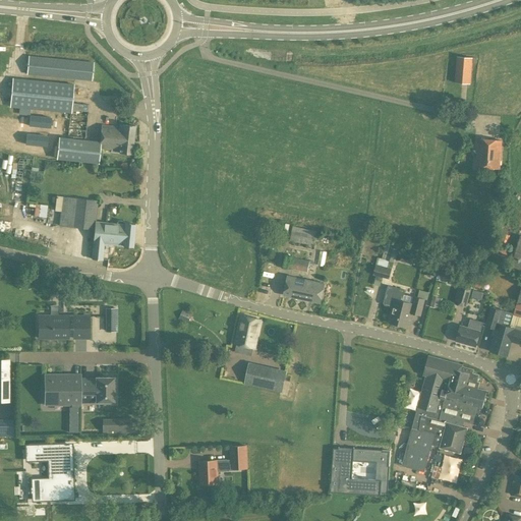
[(93,63),(29,56),(26,75),(92,81),(93,63)]
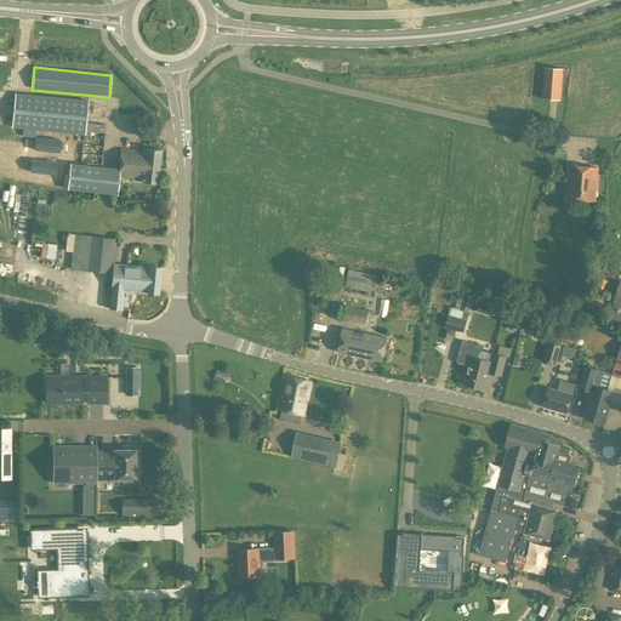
[(562,100),(563,69),(545,67),(542,98),(562,100)]
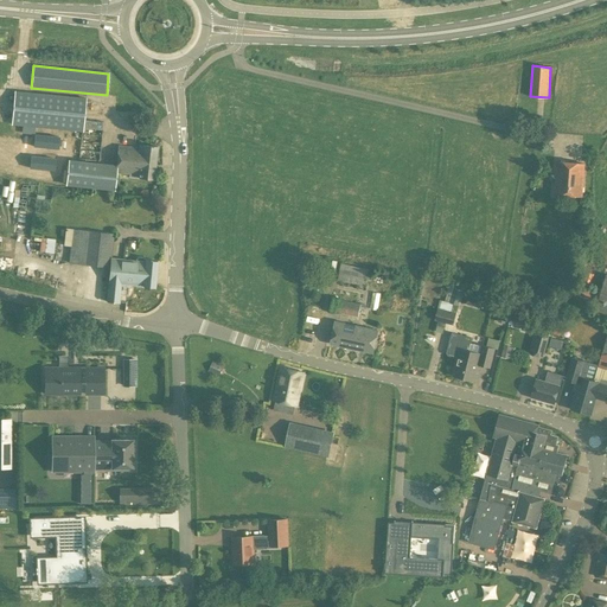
[(11,126),(83,132),(87,98),(14,91),(11,126)]
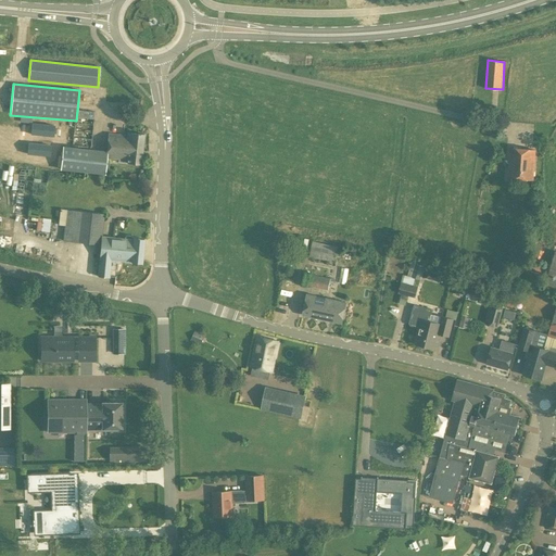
[(79,111),(79,146),(93,146),(93,111),(79,111)]
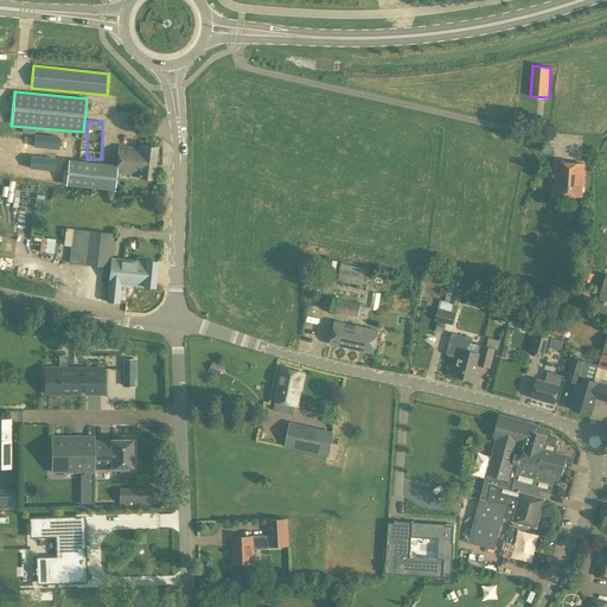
[(33,133),(32,145),(57,148),(58,136),(33,133)]
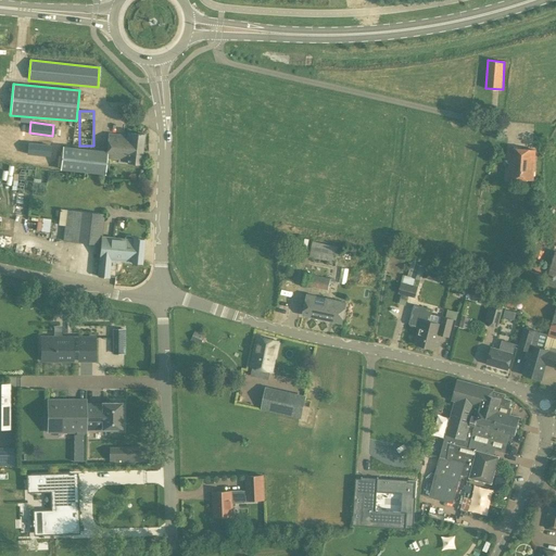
[(124,134),(122,163),(138,164),(141,136),(124,134)]
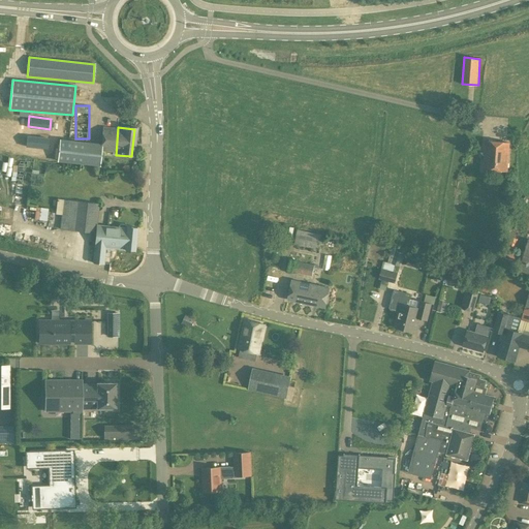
[(26,134),(25,145),(45,148),(47,137),(26,134)]
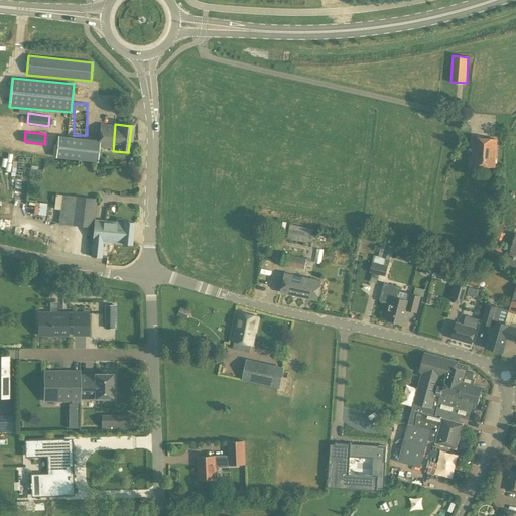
[(474,138),(472,164),(494,166),(496,140),(474,138)]
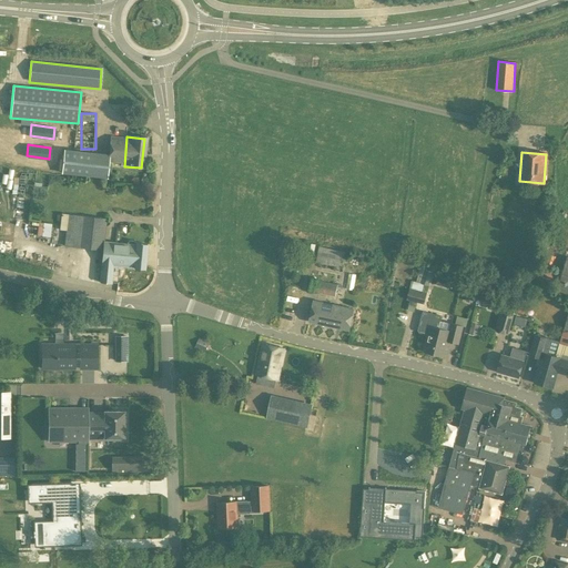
[(67,231),(66,245),(101,250),(102,240),(104,240),(107,220),(69,215),(67,231)]
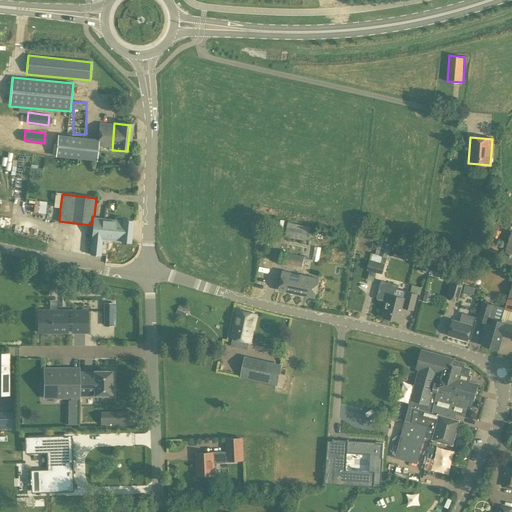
[(45,213),(46,202),(35,201),(33,212),(45,213)]
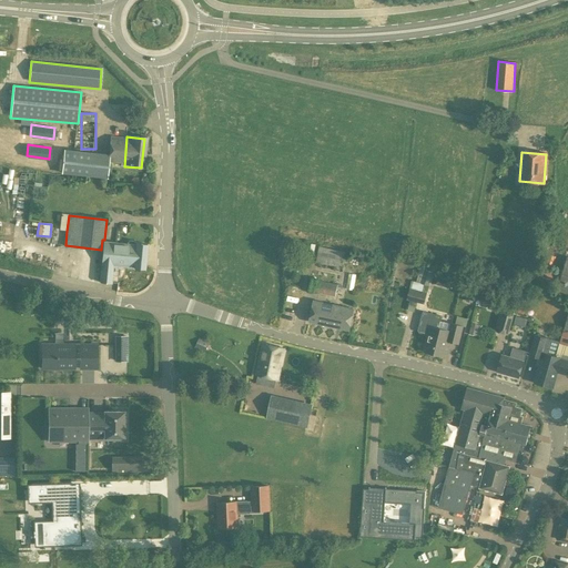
[(113,265),(134,267),(134,269),(145,269),(148,245),(137,244),(137,245),(134,242),(130,241),(128,244),(104,242),(100,282),(112,283),(113,265)]
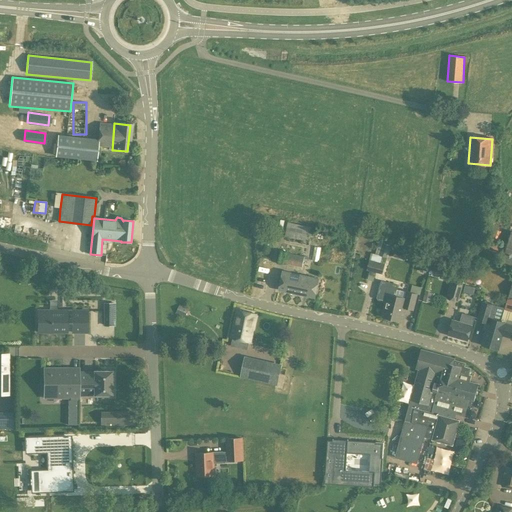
[(284,236),(309,242),(312,228),(287,222),(284,236)]
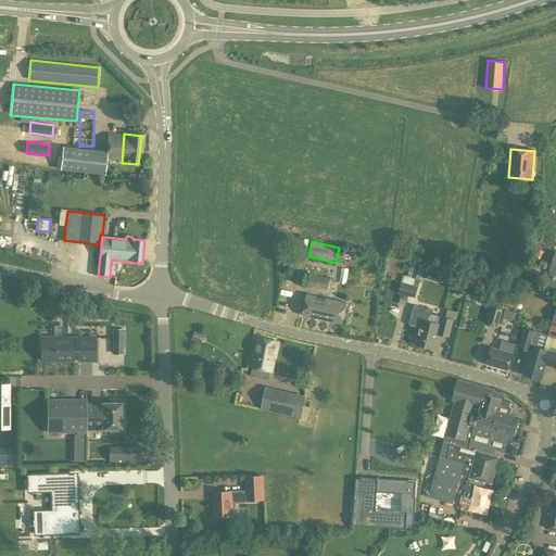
[(555,252),(546,286),(555,288),(555,252)]
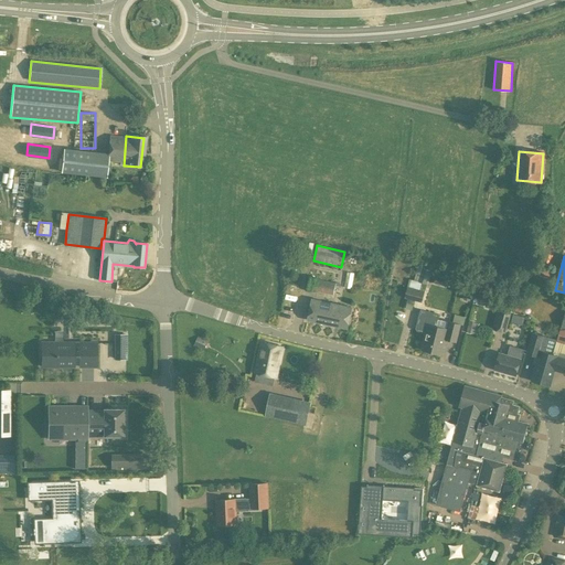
[(417,281),(426,284),(430,272),(423,268),(417,281)]
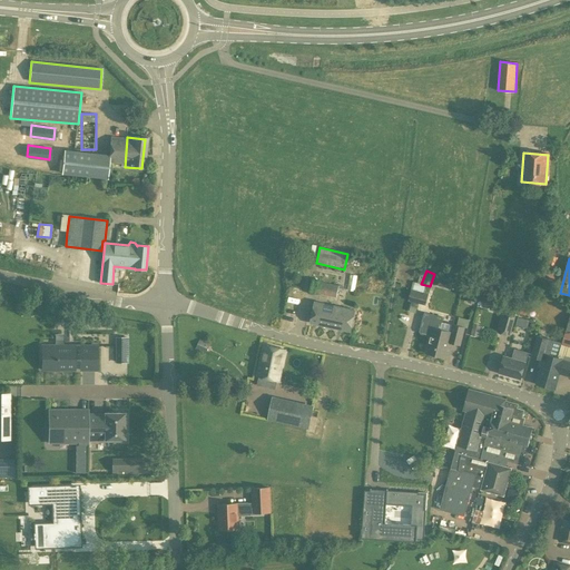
[(313,281),(310,293),(333,297),(336,297),(338,286),(313,281)]
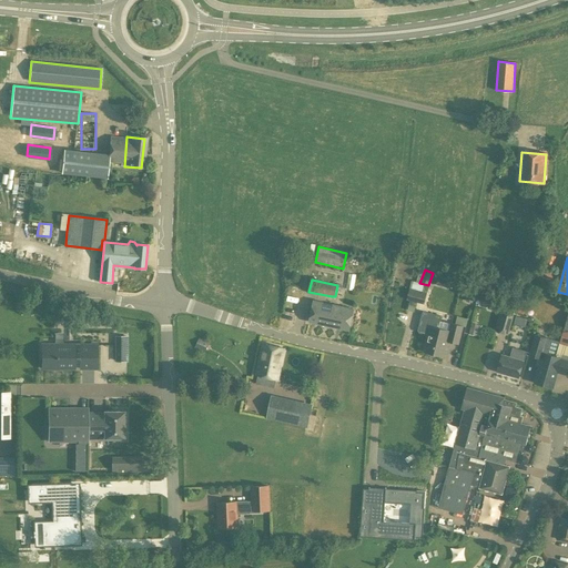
[(406,300),(424,304),(427,293),(409,288),(406,300)]
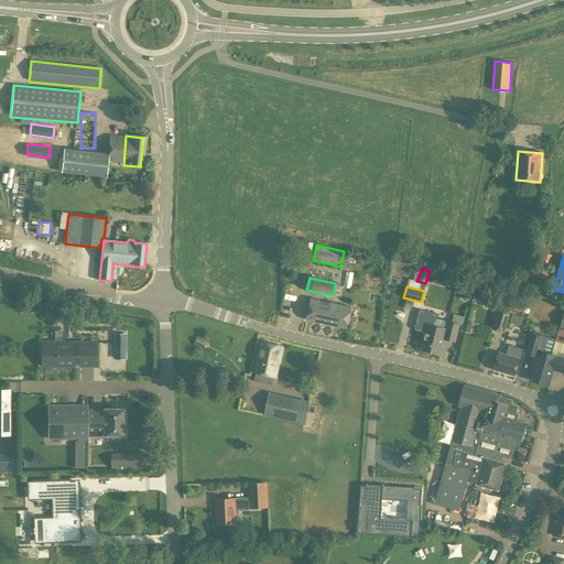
[(346,327),(350,306),(312,299),(307,320),(346,327)]
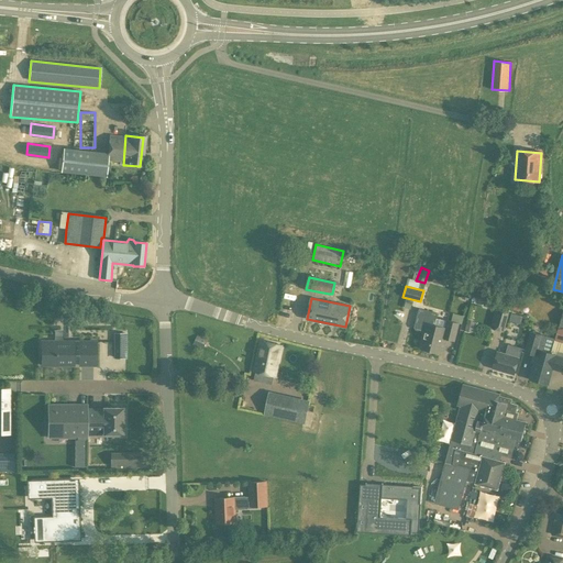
[(493,329),(504,332),(509,309),(485,298),(483,306),(497,310),(493,329)]
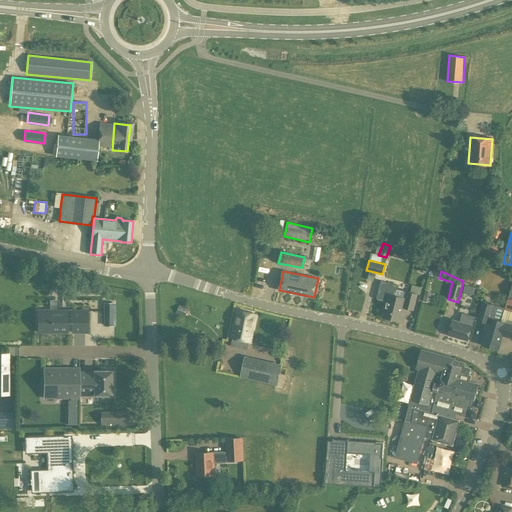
[(499,349),(503,336),(511,338),(511,280),(501,322),(494,320),(498,306),(482,301),(476,321),(487,324),(482,344),(499,349)]
